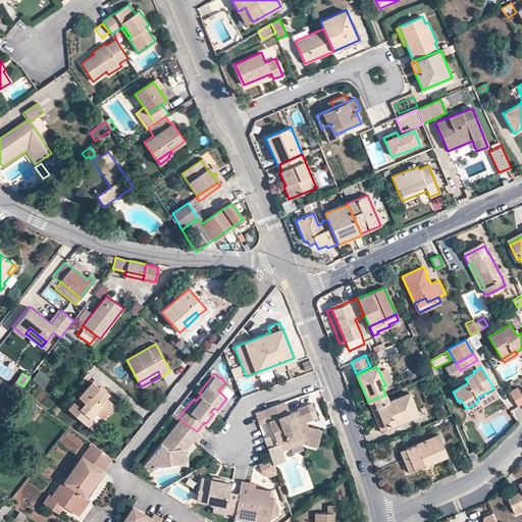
[(72,404),(66,410),(85,426),(95,415),(102,421),(113,409),(105,401),(100,398),(105,393),(100,388),(98,390),(91,383),(76,400),(82,404),(77,408),(72,404)]
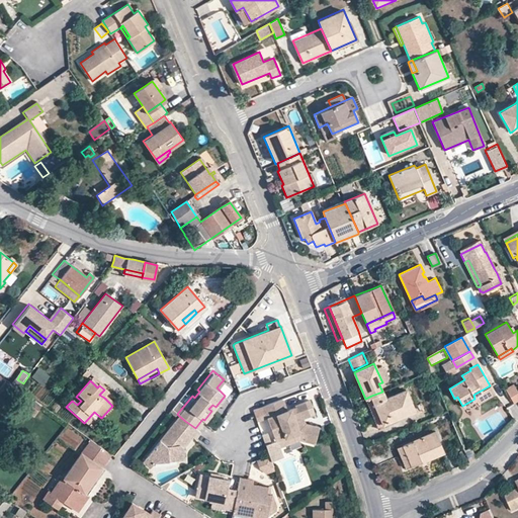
[(495,394),(490,385),(473,395),(475,399),(478,403),(495,394)]
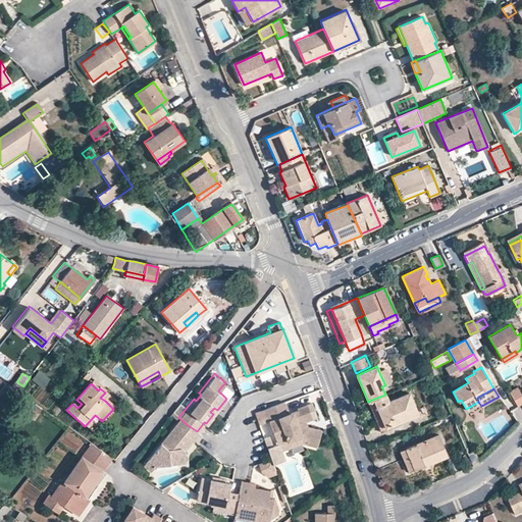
[(521,398),(516,388),(509,393),(517,405),(517,406),(521,403),(521,398)]
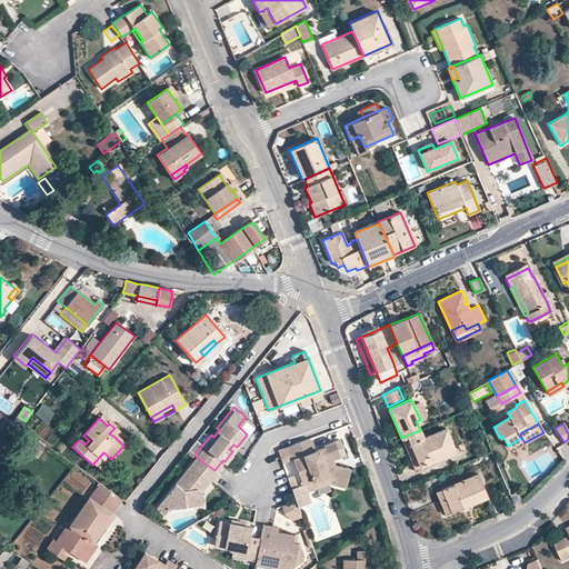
[(119,432),(115,428),(109,433),(115,437),(119,432)]
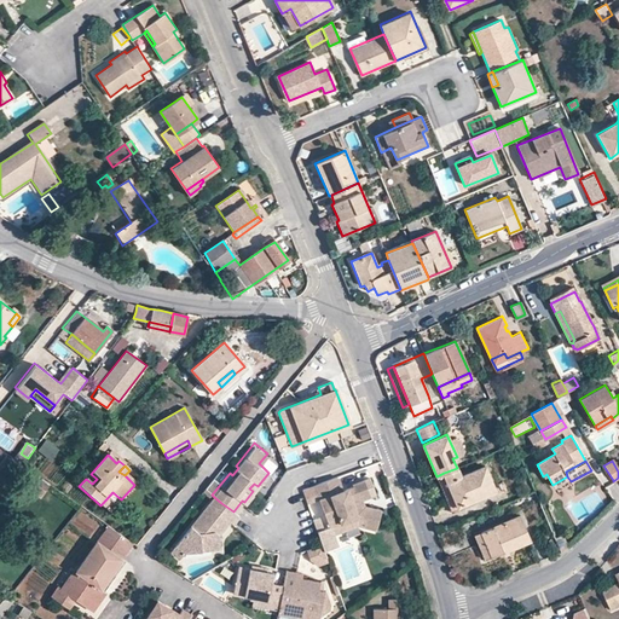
[(444,473),(458,505),(475,498),(495,491),(484,466),(460,475),(457,468),(444,473)]
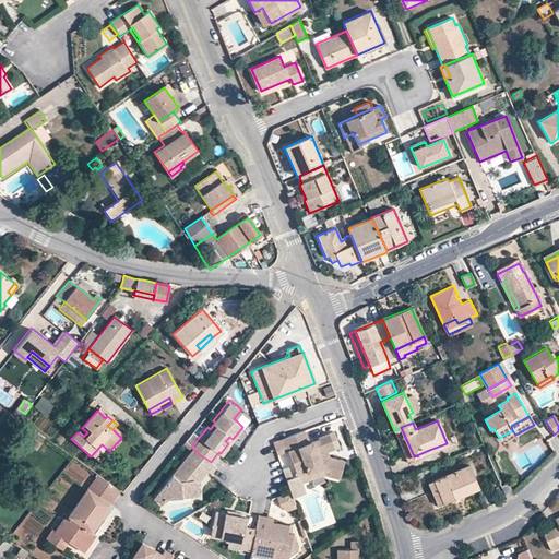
[(394,430),(408,463),(430,453),(429,450),(414,456),(401,427),(394,430)]
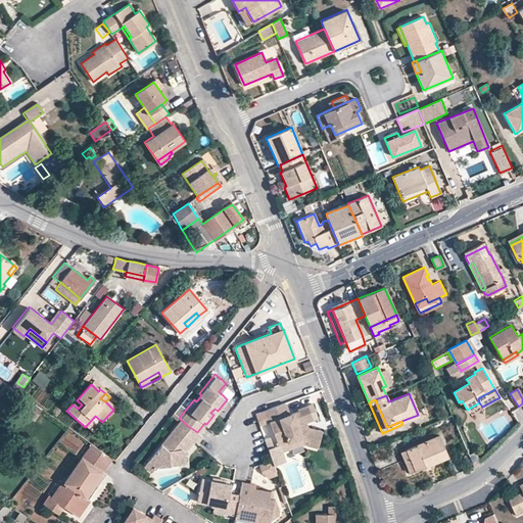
[(77,400),(73,405),(78,409),(82,405),(77,400)]
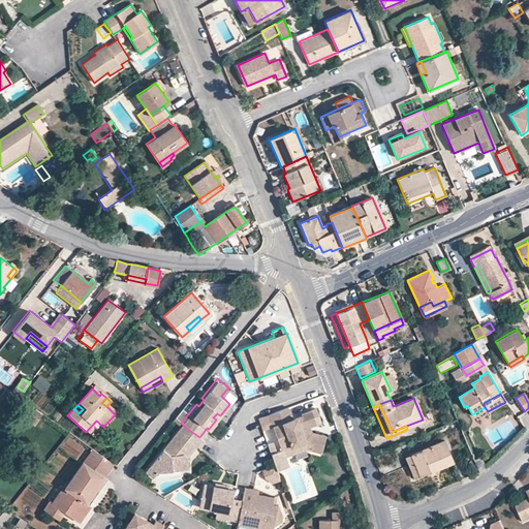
[(272,423),(282,452),(306,442),(313,444),(312,450),(322,453),(327,437),(313,434),(309,433),(307,429),(311,427),(317,425),(312,411),(303,414),(303,416),(293,419),(288,408),(269,416),(272,423)]
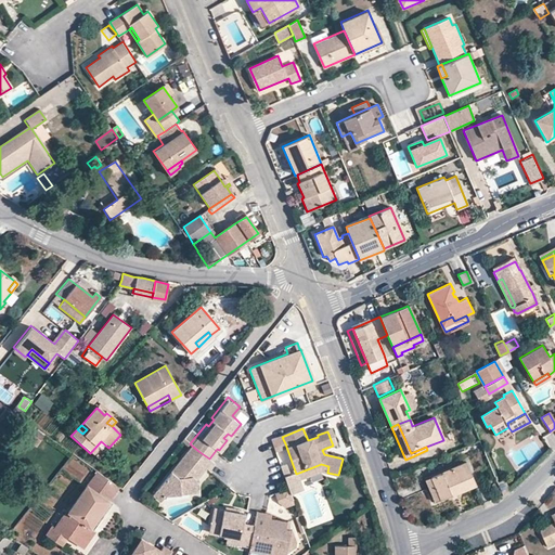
[(332,429),(327,431),(333,446),(337,444),(332,429)]
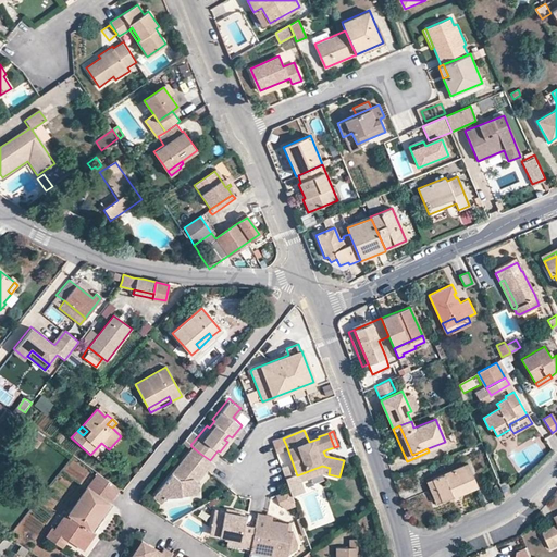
[(40,442),(31,435),(26,441),(36,448),(40,442)]
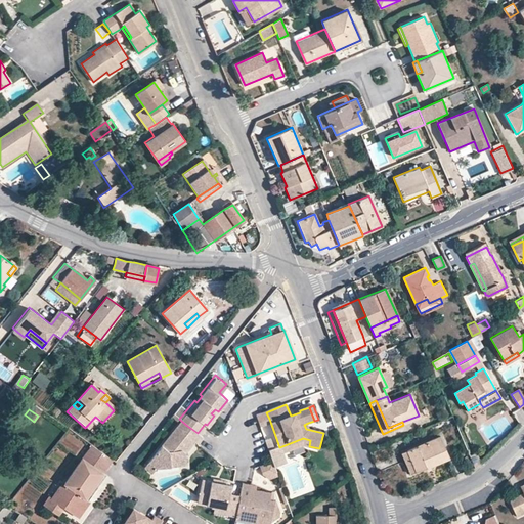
[(257,416),(259,423),(269,419),(266,412),(257,416)]
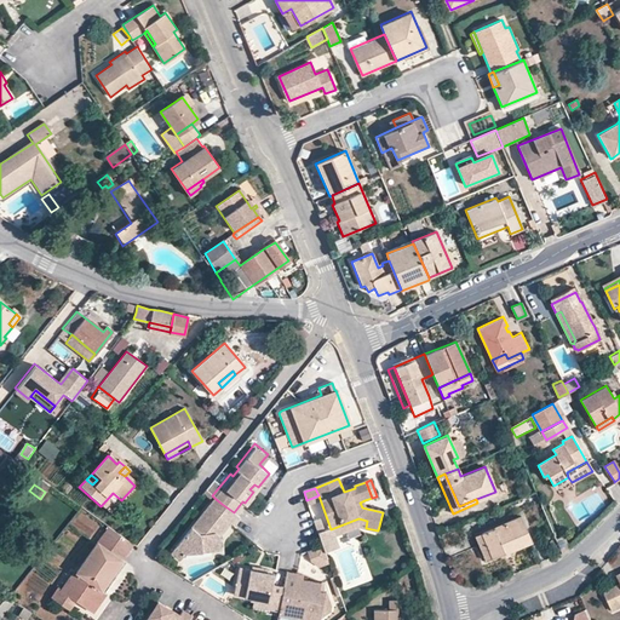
[(212,495),(205,491),(201,494),(210,501),(214,498),(212,495)]
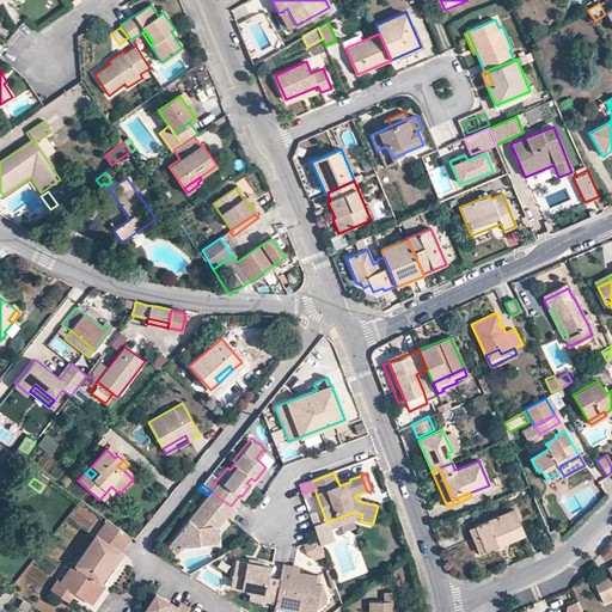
[(207,495),(166,546),(176,552),(181,546),(215,543),(215,530),(225,516),(228,519),(236,510),(231,506),(219,497),(212,491),(207,495)]
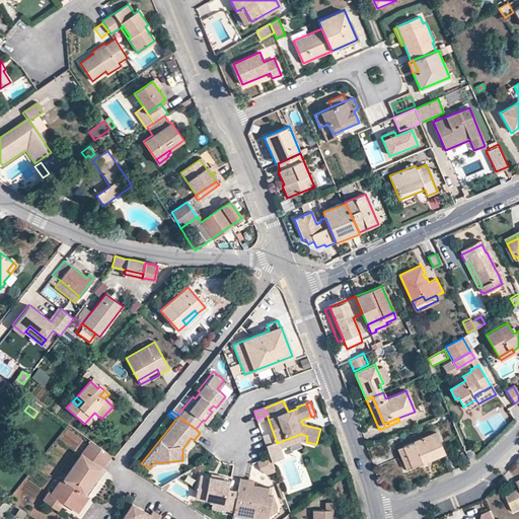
[(403,445),(413,466),(445,452),(436,432),(403,445)]
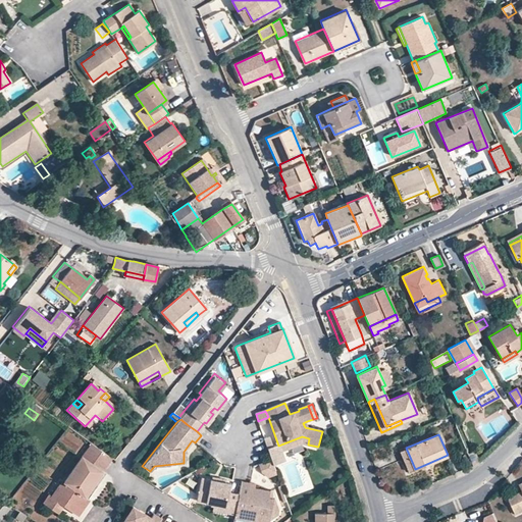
[(302,436),(278,446),(281,452),(302,444),(308,445),(309,438),(302,436)]
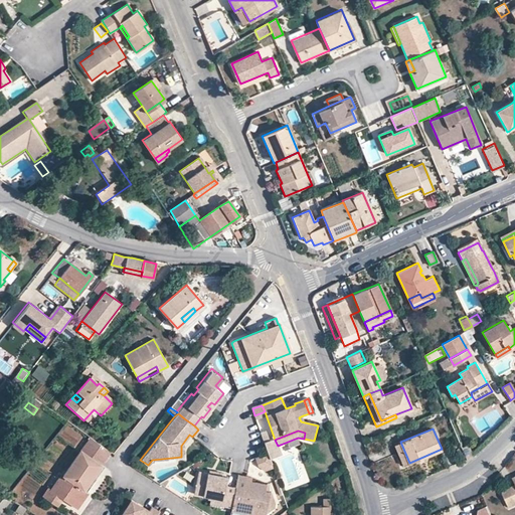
[(83,490),(110,452),(90,438),(62,475),(51,491),(49,489),(47,488),(41,497),(58,508),(63,500),(72,506),(83,490)]
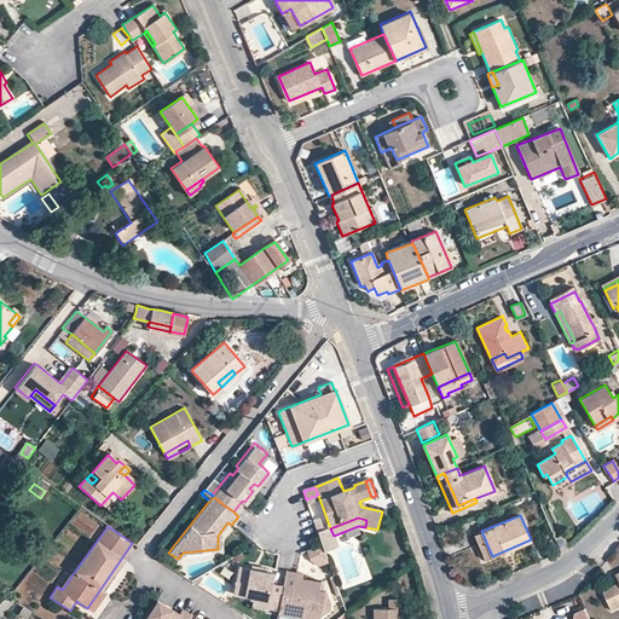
[(473,534),(484,560),(492,556),(481,531),(473,534)]
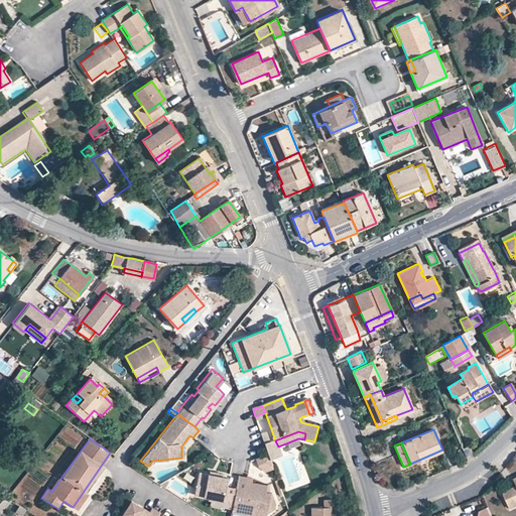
[(268,454),(269,457),(275,455),(271,443),(265,445),(268,454)]
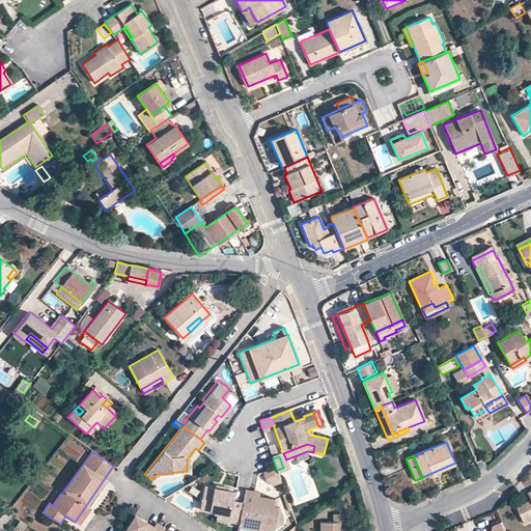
[(275,483),(281,481),(277,470),(276,467),(264,471),(275,483)]
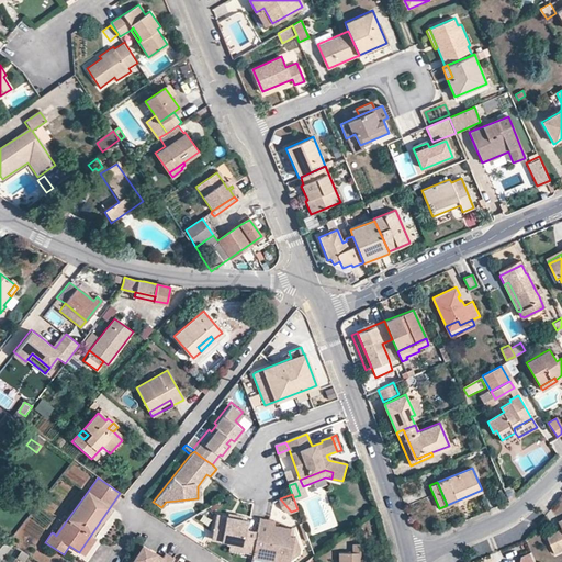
[(215,515),(211,539),(225,542),(225,546),(228,547),(240,548),(239,553),(251,555),(251,554),(256,534),(245,531),(245,526),(239,525),(240,520),(226,518),(215,515)]
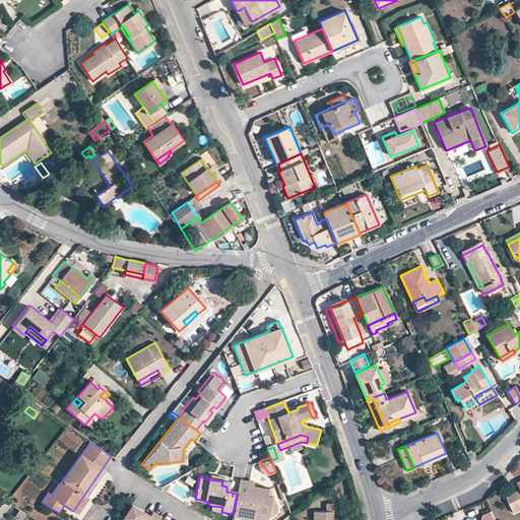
[(248,478),(240,476),(237,494),(233,513),(266,519),(271,495),(267,493),(268,486),(253,483),(247,482),(248,478)]
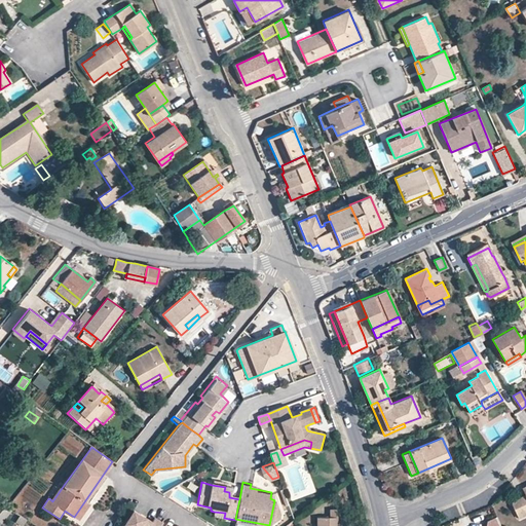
[(62,484),(50,499),(52,501),(64,485),(62,484)]
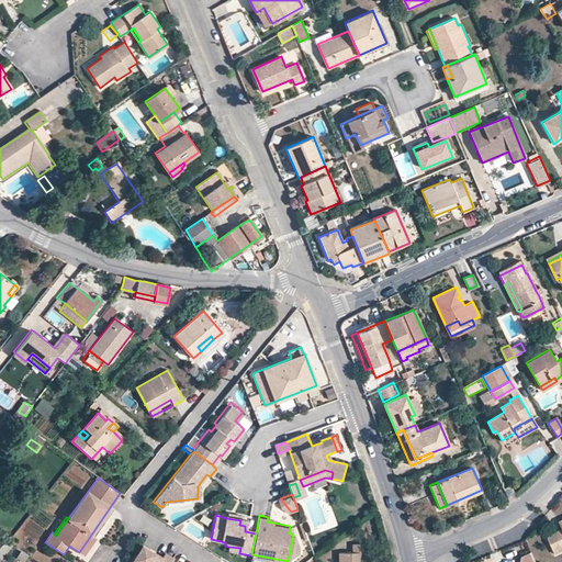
[(547,536),(553,552),(561,549),(561,546),(561,543),(561,518),(558,521),(561,529),(547,536)]
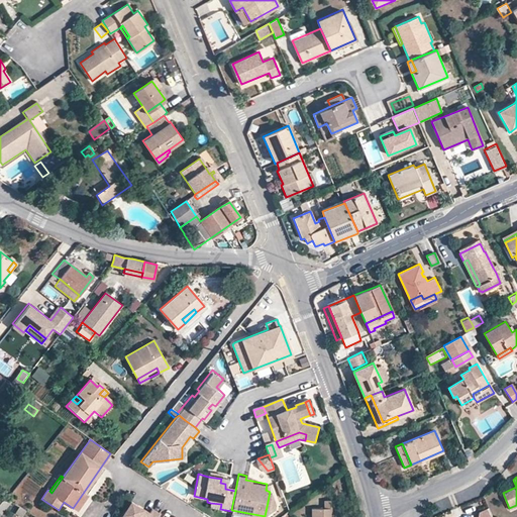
[(84,492),(73,508),(78,511),(89,495),(84,492)]
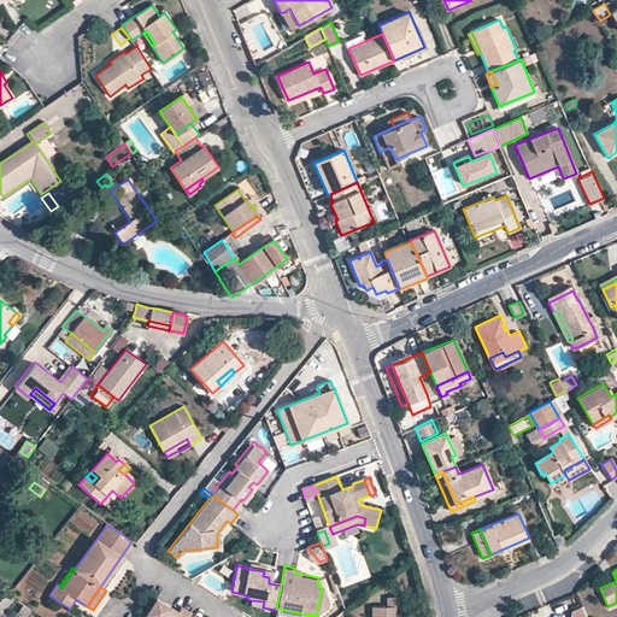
[(7,595),(6,594),(0,600),(0,609),(3,612),(15,599),(7,595)]
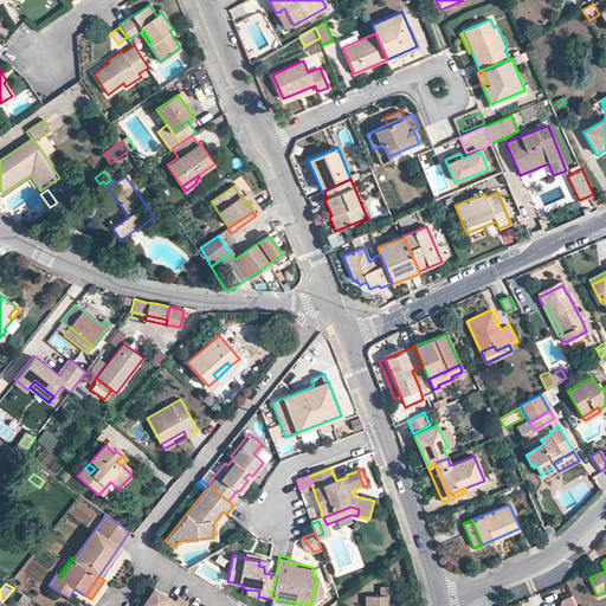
[(154,587),(141,605),(182,605),(186,600),(178,595),(174,600),(166,595),(163,599),(160,597),(162,593),(154,587)]
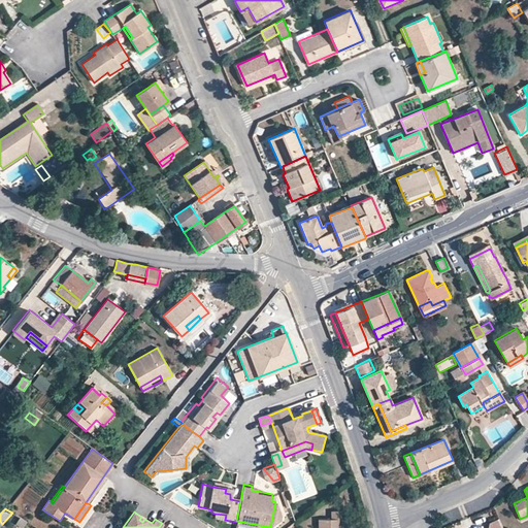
[(23,527),(27,522),(20,518),(14,525),(19,527),(23,527)]
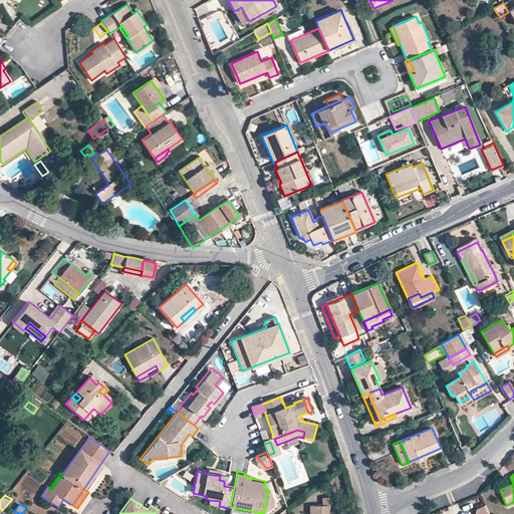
[(309,513),(330,513),(331,505),(319,505),(309,505),(309,513)]
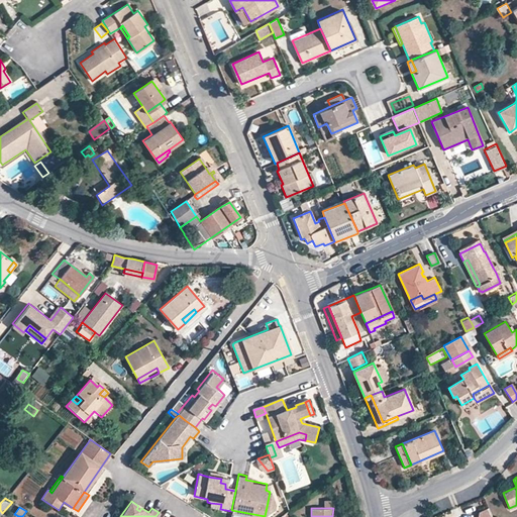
[(491,516),(488,508),(479,512),(477,516),(491,516)]
